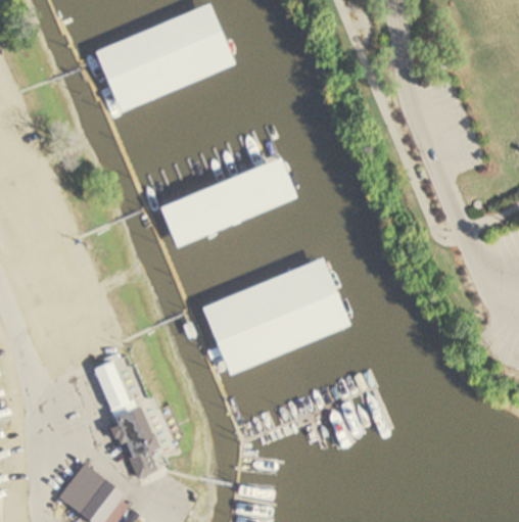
[(232,68),(209,6),(94,46),(116,108),(232,68)]
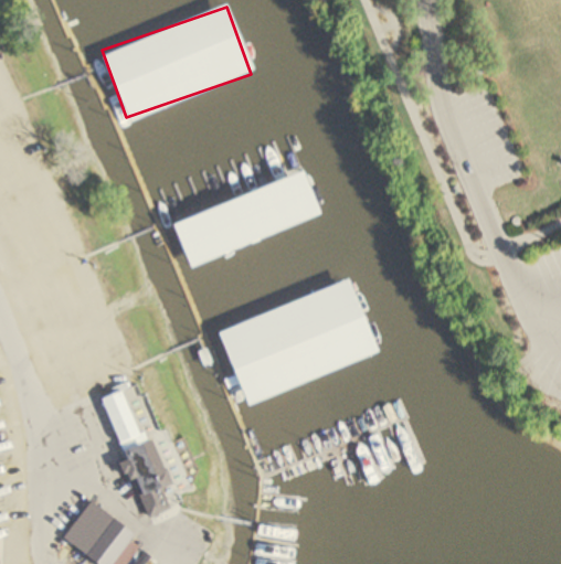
[(319,219),(305,176),(172,219),(187,262),(319,219)]
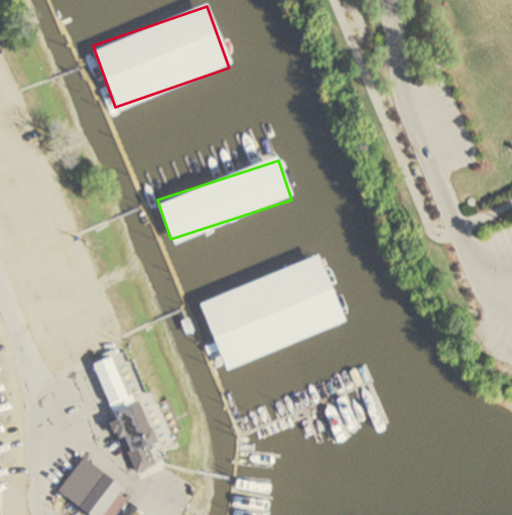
[(200,299),(224,367),(345,325),(321,256),(200,299)]
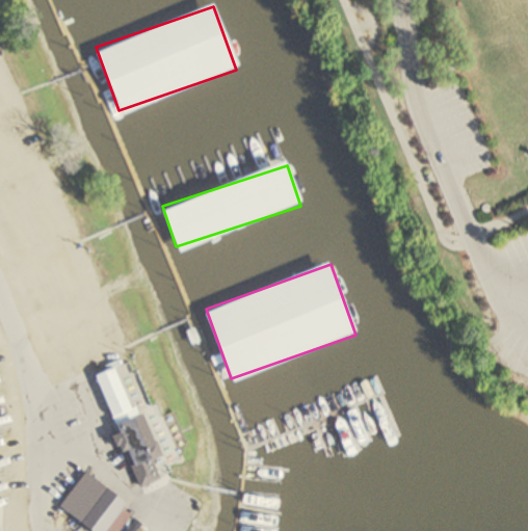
[(97,373),(133,476),(156,468),(152,456),(177,447),(165,415),(149,421),(127,363),(97,373)]
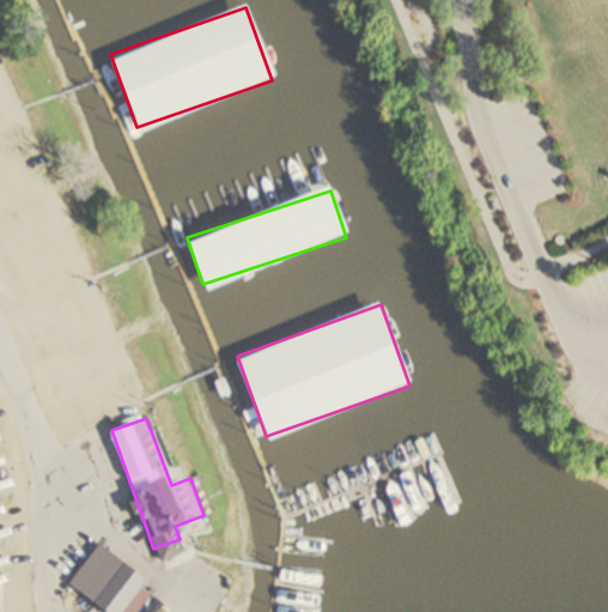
[(105,611),(135,611),(149,593),(141,588),(147,577),(96,545),(68,588),(105,611)]
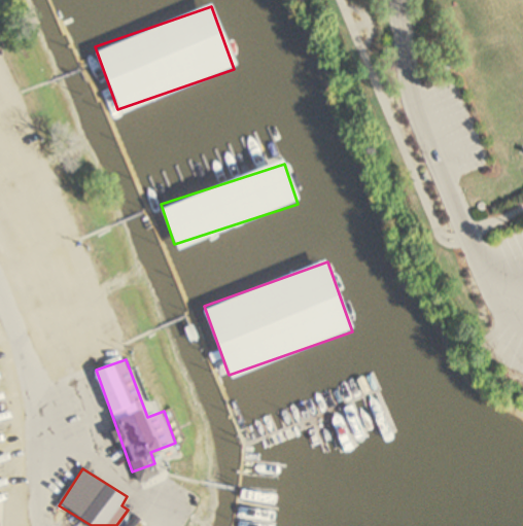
All buildings are outlined.
